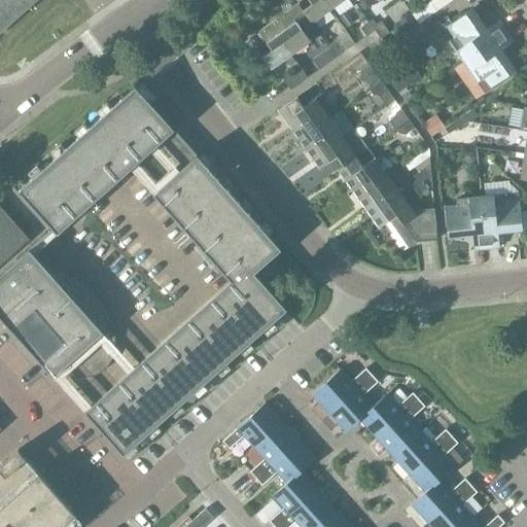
[(0,0),(0,34),(38,0),(0,0)]
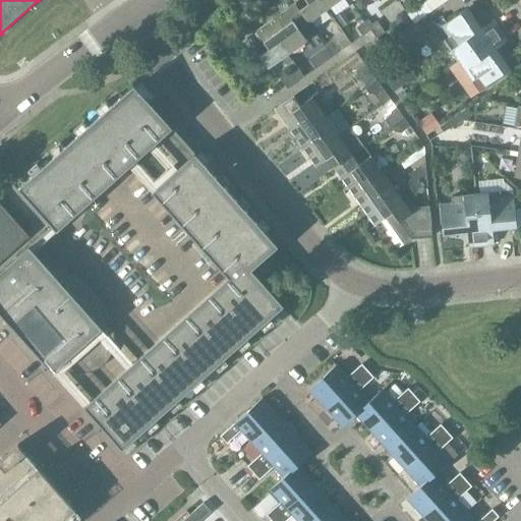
[(308,22),(327,8),(321,0),(305,0),(308,4),(300,9),(308,22)]
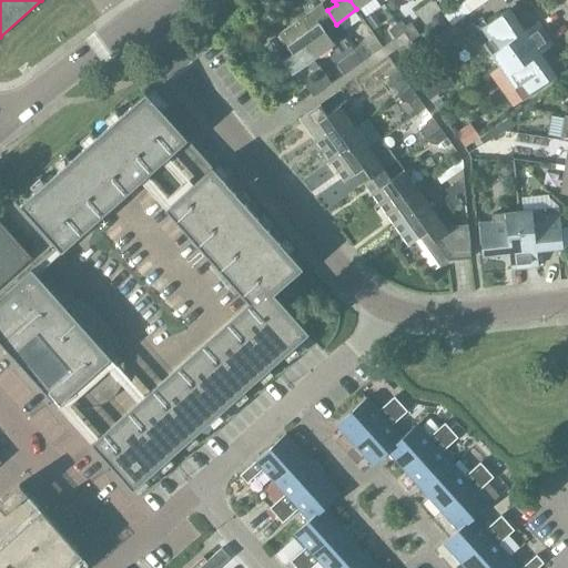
[(350,0),(356,9),(368,0),(350,0)]
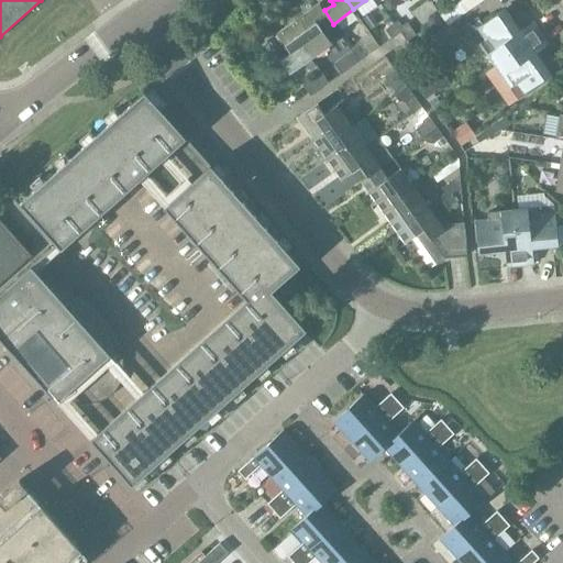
[(330,25),(333,24),(324,10),(319,4),(299,19),(312,39),(301,46),(310,58),(332,43),(328,39),(335,33),(330,25)]
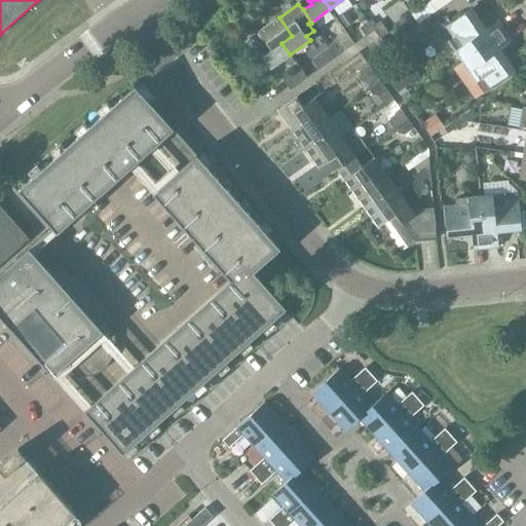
[(462,62),(504,31),(497,21),(486,29),(472,8),(450,24),(457,34),(448,41),(462,62)]
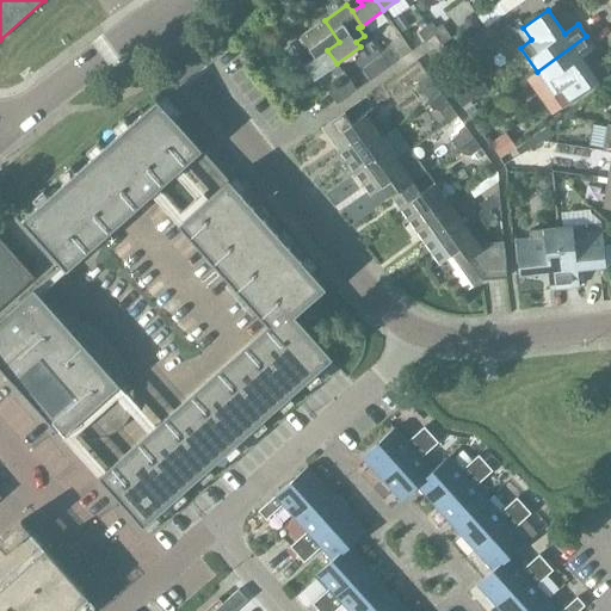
[(341,71),(337,63),(327,50),(339,42),(325,20),(301,37),(315,57),(303,66),(314,80),(328,69),(333,76),(341,71)]
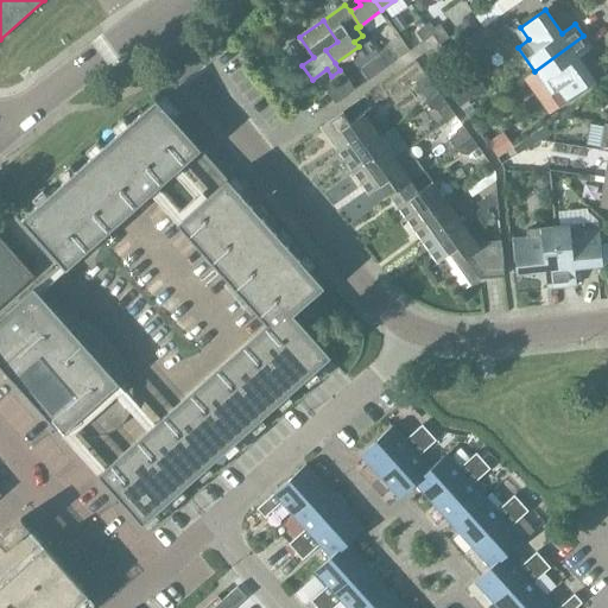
[(430,31),(434,29),(429,23),(416,32),(423,42),(432,35),(430,31)]
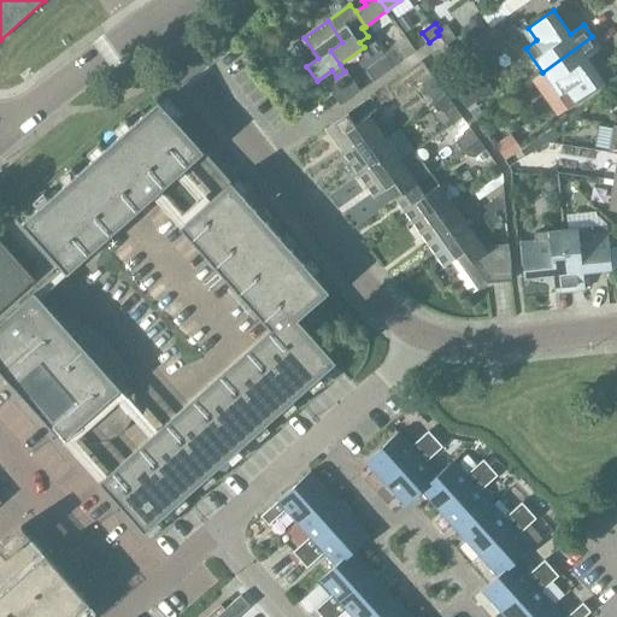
[(436,31),(439,35),(446,45),(456,39),(446,24),(440,29),(436,31)]
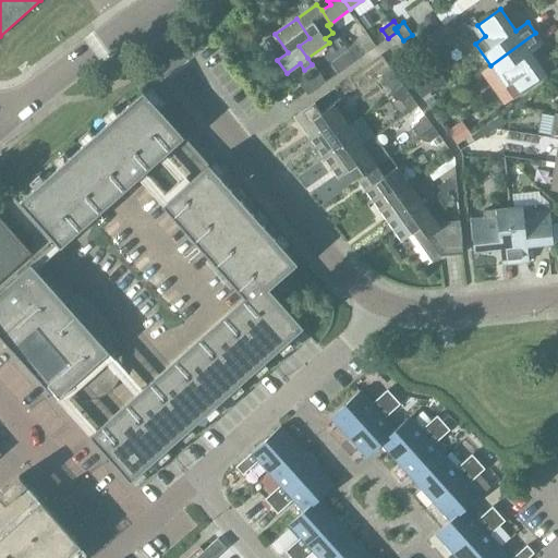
[(544,45),(535,33),(490,65),(507,87),(517,80),(524,91),(546,74),(532,53),(544,45)]
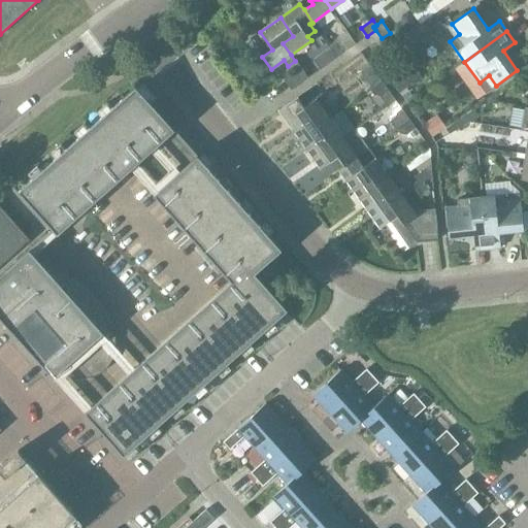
[(328,46),(329,47),(336,58),(342,54),(342,50),(336,40),(328,46)]
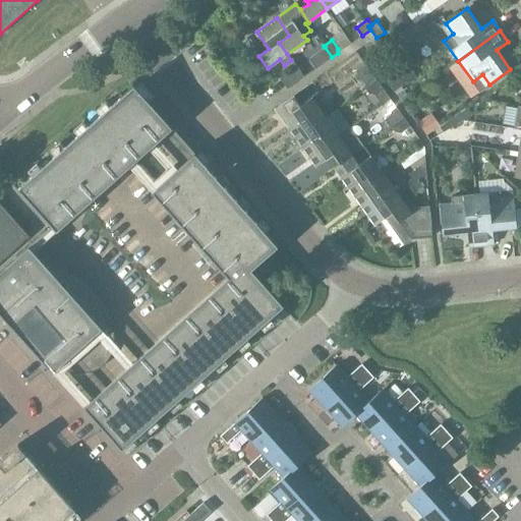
[(332,57),(325,47),(308,59),(315,69),(332,57)]
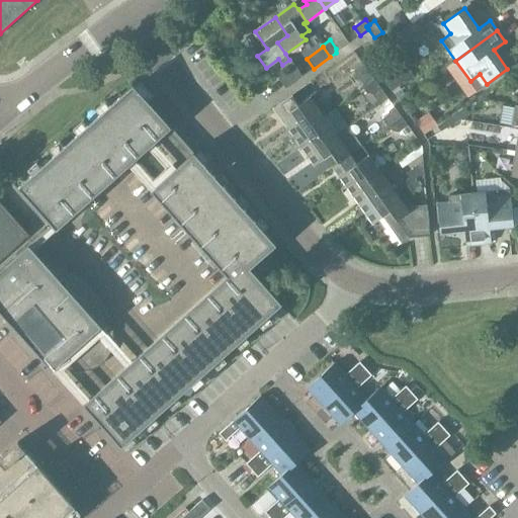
[(354,71),(365,87),(374,80),(363,64),(354,71)]
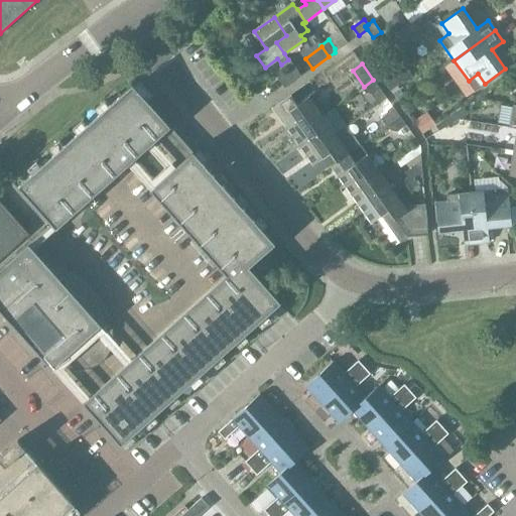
[(284,88),(300,77),(293,67),(277,79),(284,88)]
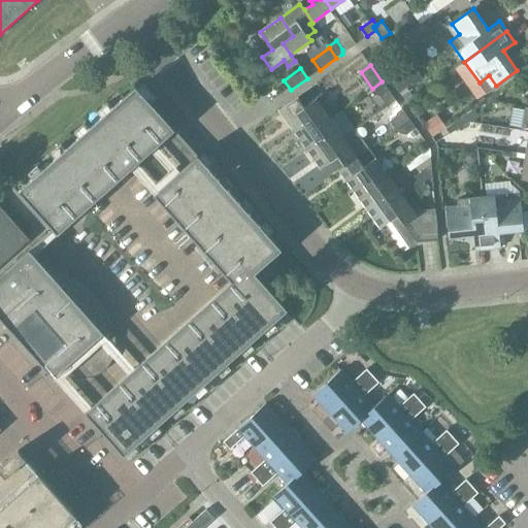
[(382,81),(372,89),(370,90),(374,95),(378,96),(388,90),(382,81)]
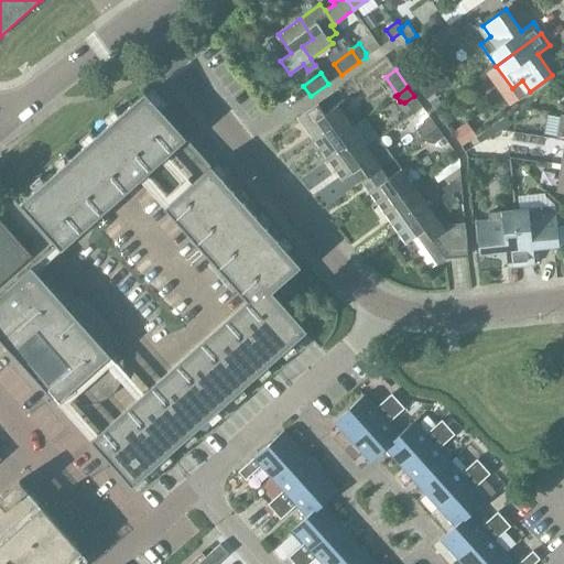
[(131,484),(304,329),(272,293),(301,268),(145,93),(20,205),(57,246),(84,223),(79,218),(93,206),(97,212),(108,201),(104,196),(117,184),(121,190),(132,179),(129,174),(142,162),(145,167),(158,156),(153,152),(159,147),(192,184),(170,204),(180,216),(184,212),(196,225),(192,229),(202,240),(206,236),(218,249),(214,253),(224,266),(228,261),(240,274),(236,278),(246,290),(250,285),(266,302),(259,307),(255,303),(243,314),(247,318),(234,329),(230,325),(218,336),(223,340),(209,351),(205,347),(194,358),(198,362),(185,373),(181,369),(170,380),(173,384),(160,396),(156,391),(144,402),(149,407),(136,418),(131,413),(120,424),(123,429),(110,440),(106,435),(95,446),(132,488),(133,486),(131,484)]
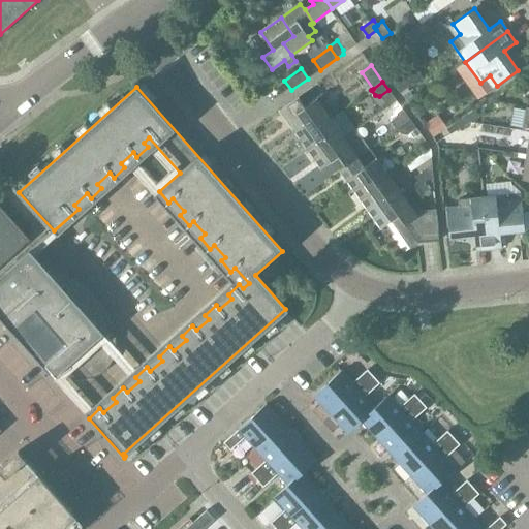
[(298,98),(279,112),(292,131),(312,118),(318,128),(331,119),(322,107),(329,103),(322,95),(305,107),(298,98)]
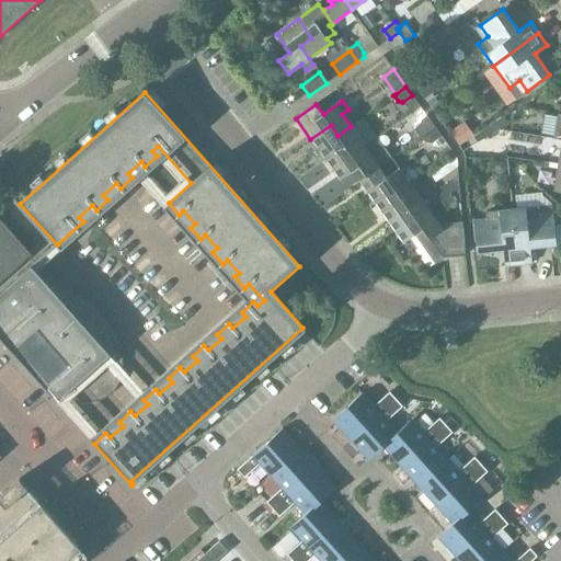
[(419,140),(423,137),(435,128),(426,115),(421,119),(421,125),(412,132),(419,140)]
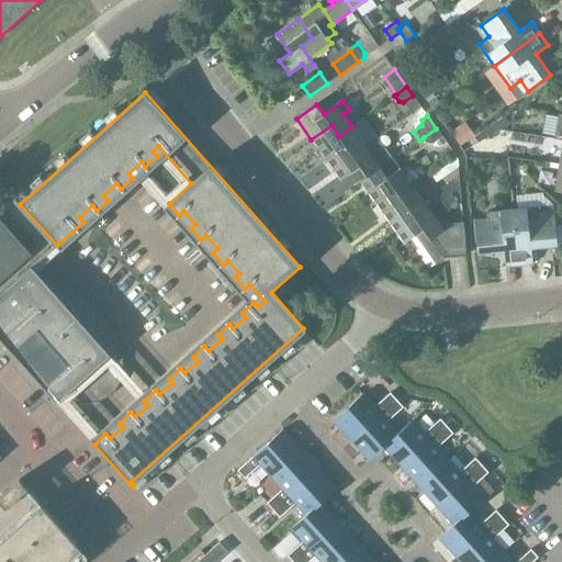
[(332,125),(311,139),(326,159),(346,145),(352,156),(366,147),(351,126),(338,136),(332,125)]
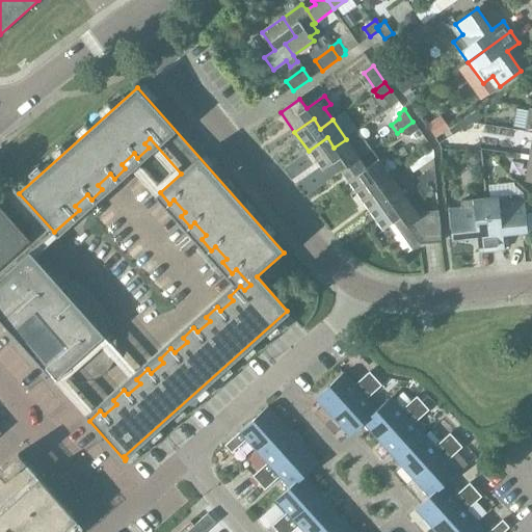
[(413,122),(401,130),(405,135),(409,136),(419,130),(413,122)]
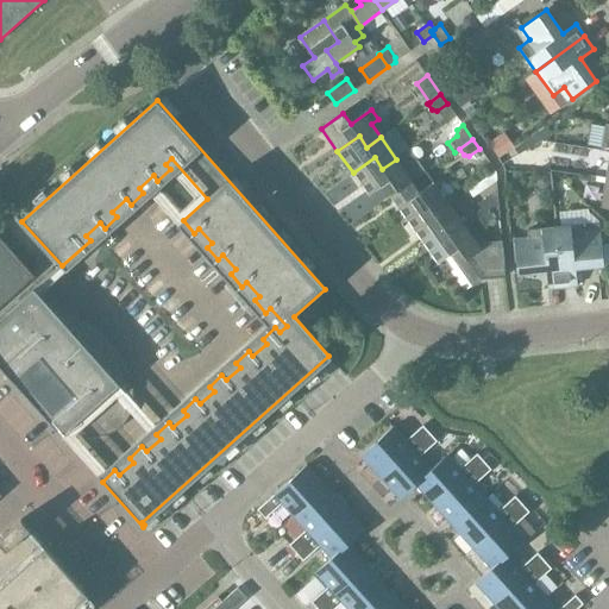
[(495,152),(506,165),(521,154),(510,140),(495,152)]
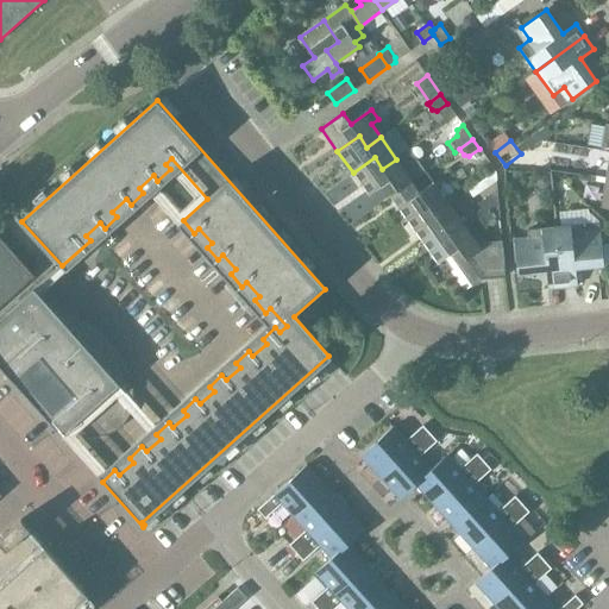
[(375,157),(353,173),(370,196),(390,182),(397,192),(425,173),(414,159),(409,163),(402,155),(396,159),(382,169),(375,157)]
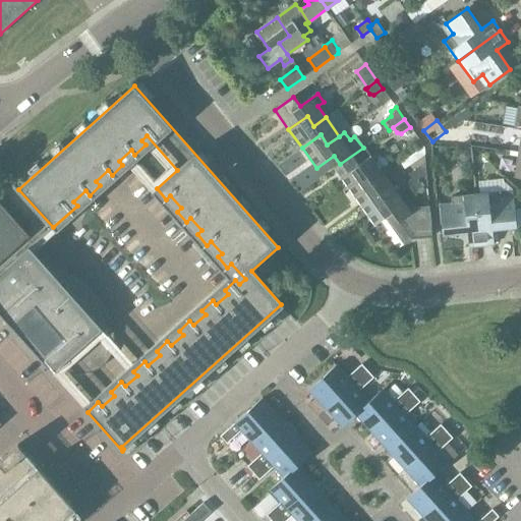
[(372,184),(384,176),(370,157),(369,157),(363,148),(340,164),(334,168),(347,187),(365,175),(372,184)]
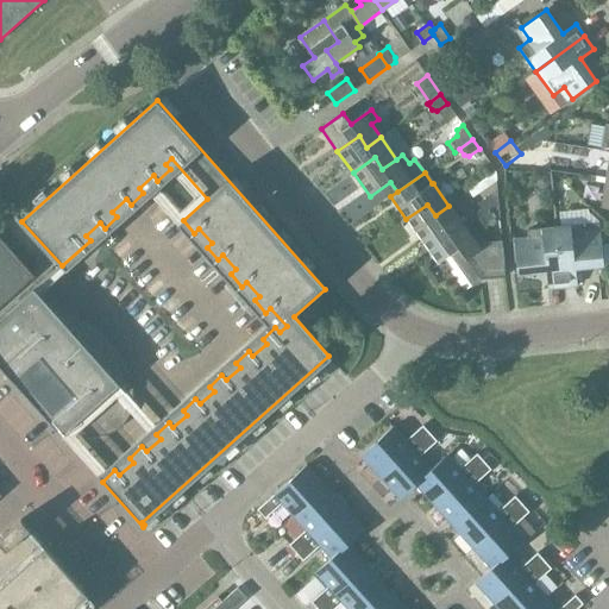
[(489,212),(498,205),(491,195),(478,205),(484,214),(489,212)]
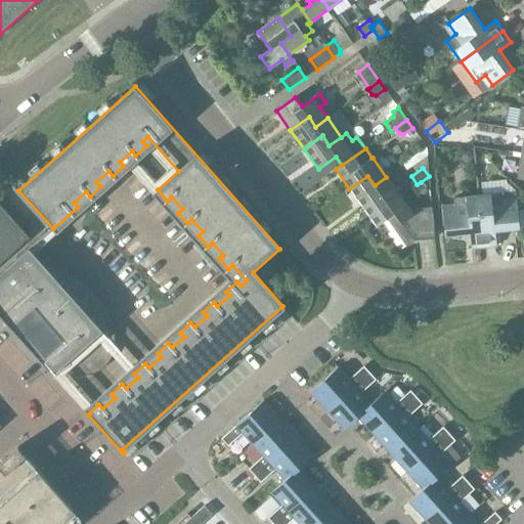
[(367,176),(349,188),(363,208),(382,195),(388,205),(400,197),(386,177),(375,185),(367,176)]
